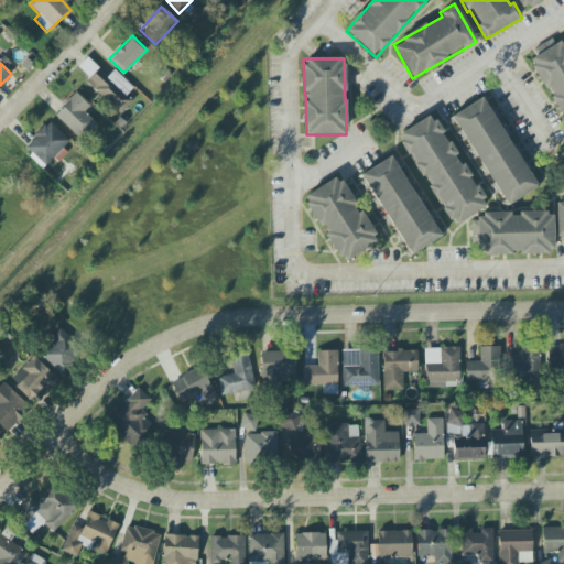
[(119,115),(132,101),(126,95),(133,88),(115,69),(107,77),(99,69),(87,82),(119,115)]
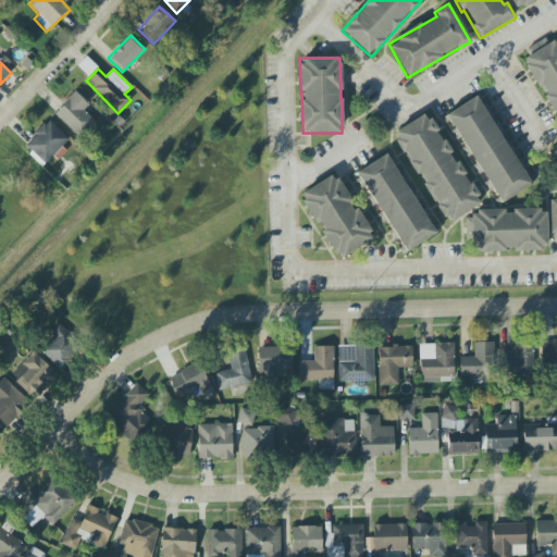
[(54,114),(81,138),(95,122),(83,111),(88,104),(74,93),(54,114)]
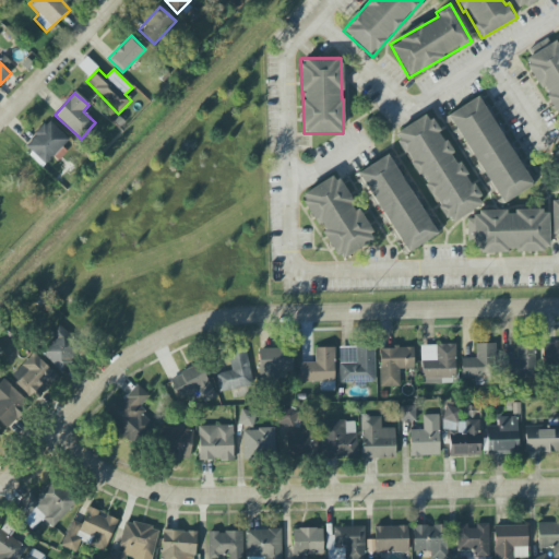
[(532,188),(484,95),(450,113),(498,205),(532,188)]
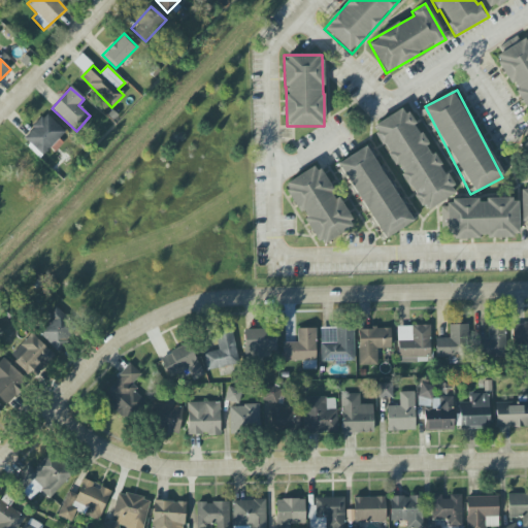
[(405,106),(373,126),(424,212),(456,194),(405,106)]
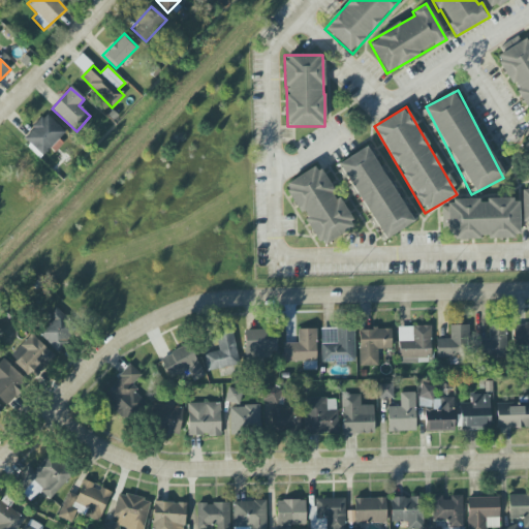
[(65,131),(45,114),(22,141),(40,158),(65,131)]
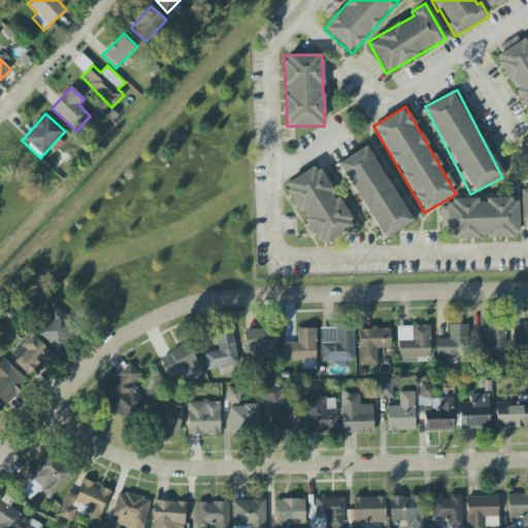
[(410,225),(372,145),(340,161),(378,240),(410,225)]
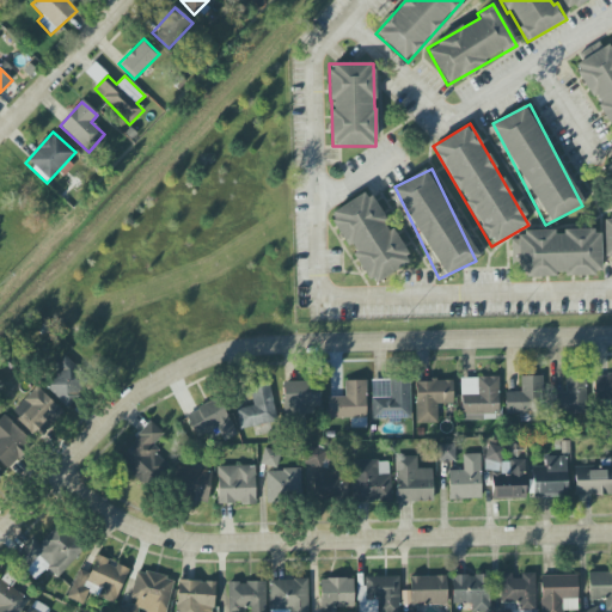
[(329,214),(348,248),(349,246),(372,285),(411,262),(392,230),(390,231),(367,191),(329,214)]
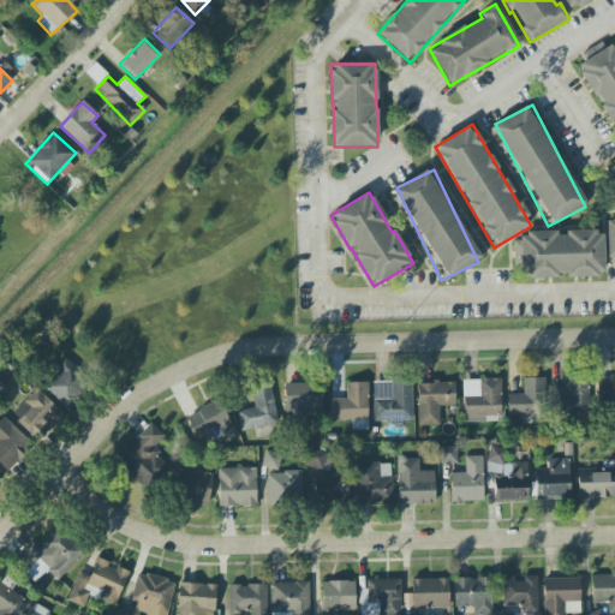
[(603,232),(513,234),(513,266),(524,264),(525,278),(604,276),(603,232)]
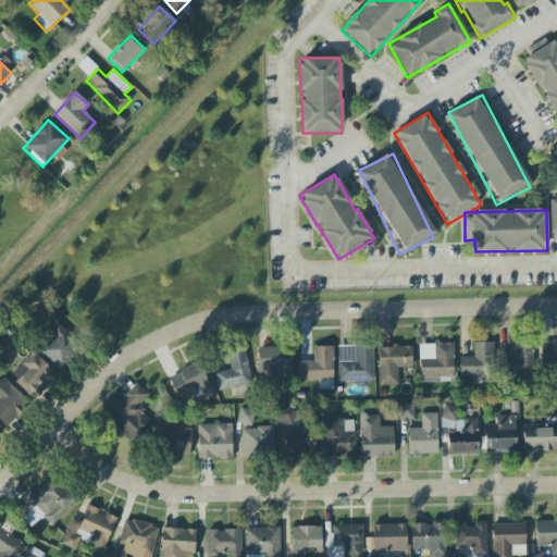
[(61,329),(38,346),(59,372),(82,354),(61,329)]
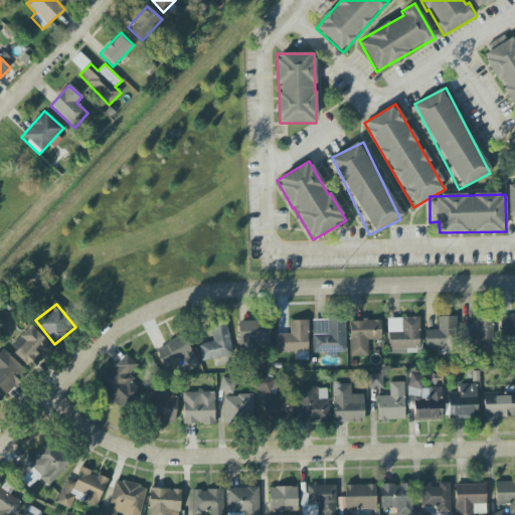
[(387,318),(388,349),(420,348),(419,317),(387,318)]
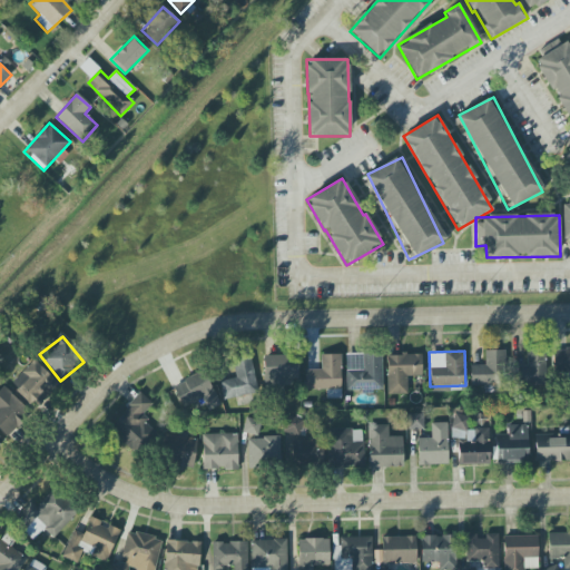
[(484,351),(485,365),(470,366),(471,386),(505,385),(504,351),(484,351)]
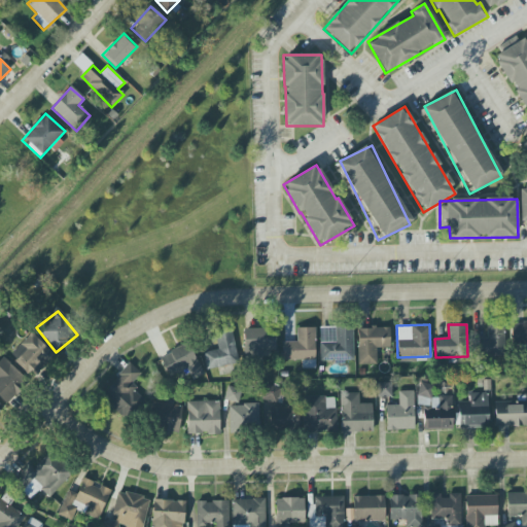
[(319,327),(320,361),(353,361),(353,326),(319,327)]
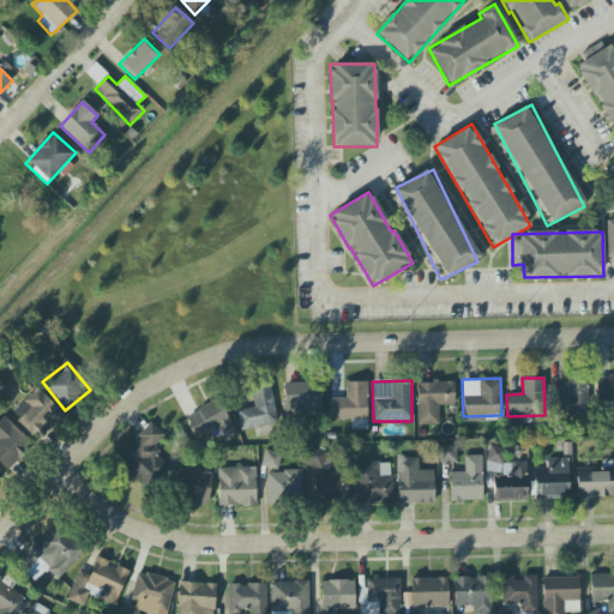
[(567,380),(567,395),(552,395),(551,414),(587,416),(588,381),(567,380)]
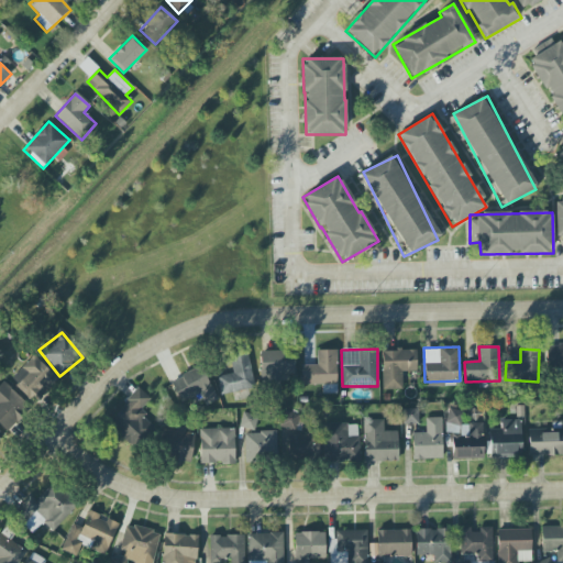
[(302,385),(322,385),(322,394),(338,394),(337,350),(317,350),(317,365),(302,365),(302,385)]
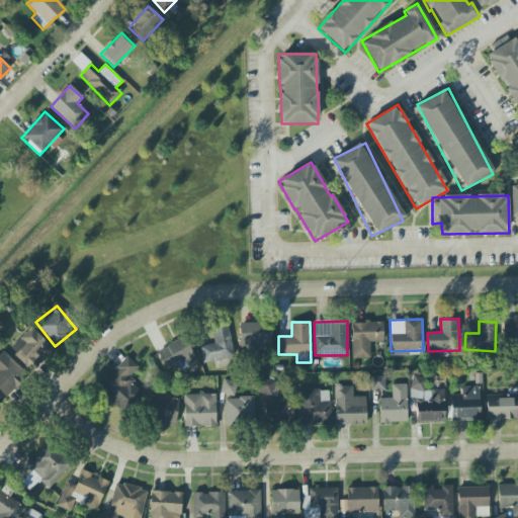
[(351,323),(352,359),(370,358),(370,342),(383,342),(383,322),(351,323)]
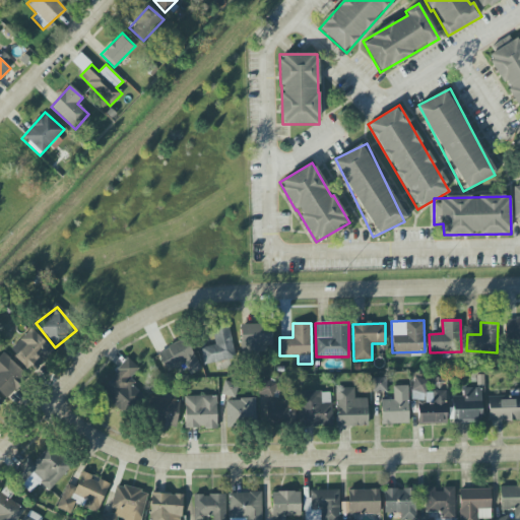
[(241,359),(259,359),(259,352),(270,352),(270,335),(262,335),(262,325),(241,325),(241,359)]
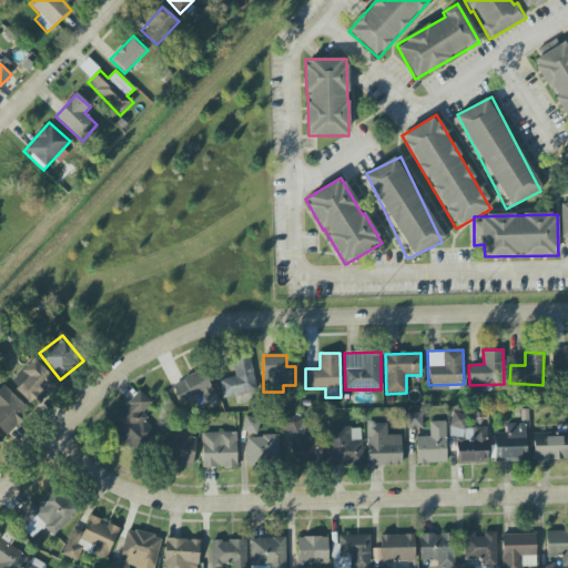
[(219,379),(222,398),(235,396),(236,404),(247,402),(246,393),(256,392),(251,356),(232,359),(235,377),(219,379)]
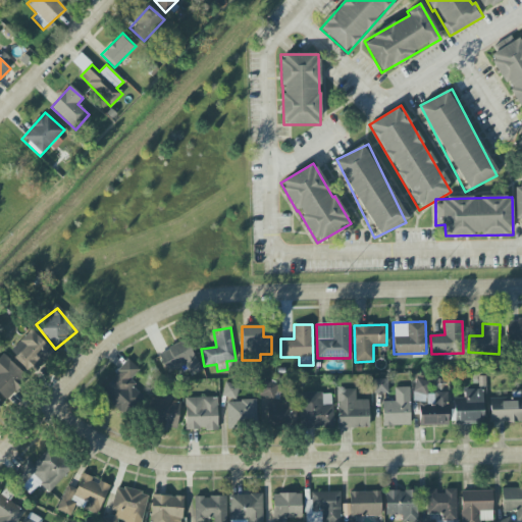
[(53,353),(33,329),(12,348),(34,371),(53,353)]
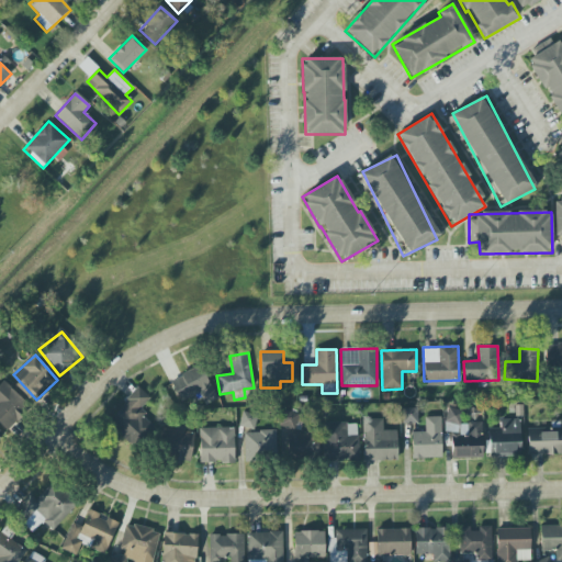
[(200,394),(205,405),(217,400),(201,366),(170,381),(180,403),(200,394)]
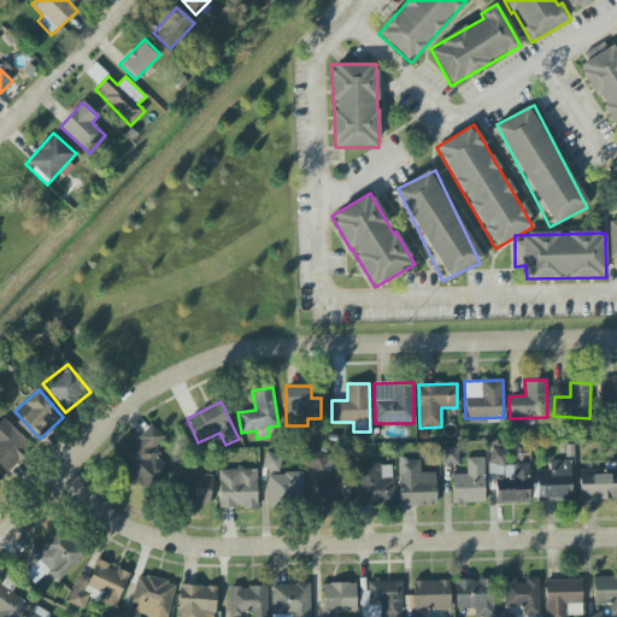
[(0,464),(9,471),(28,450),(0,424),(0,464)]
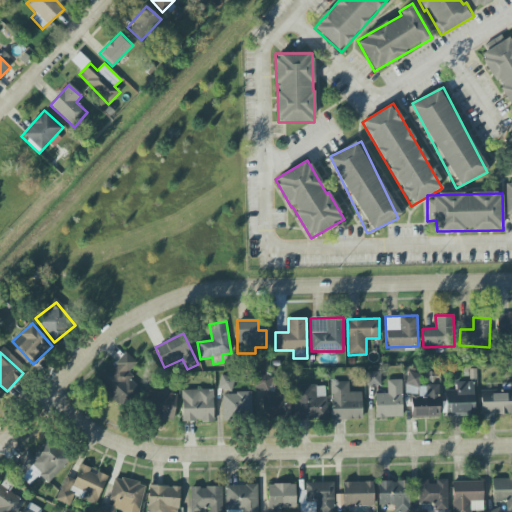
[(137,363),(127,353),(98,383),(121,406),(139,387),(126,374),(137,363)]
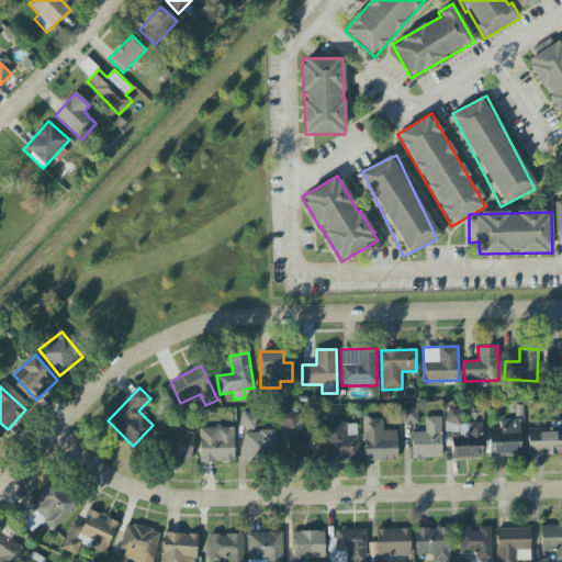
[(401,408),(402,424),(417,424),(417,408),(401,408)]
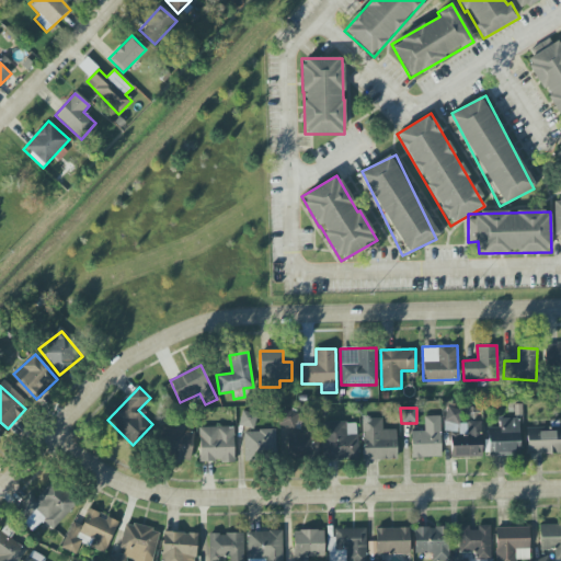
[(457,408),(445,408),(446,435),(467,434),(467,423),(458,424),(457,408)]
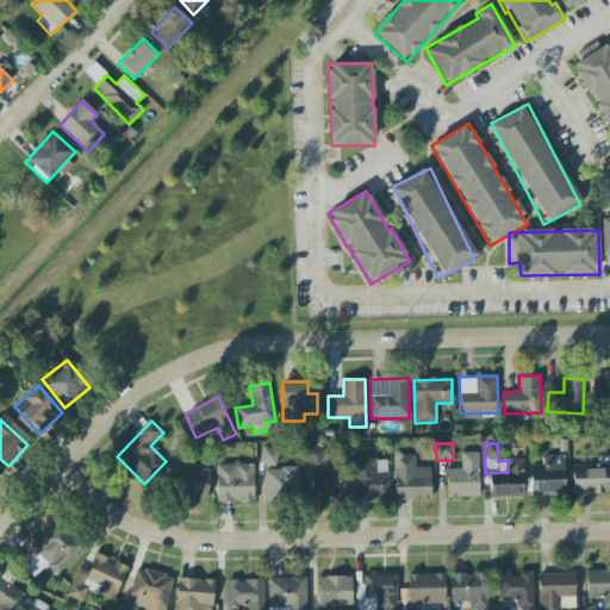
[(324,448),(305,446),(302,464),(322,467),(324,448)]
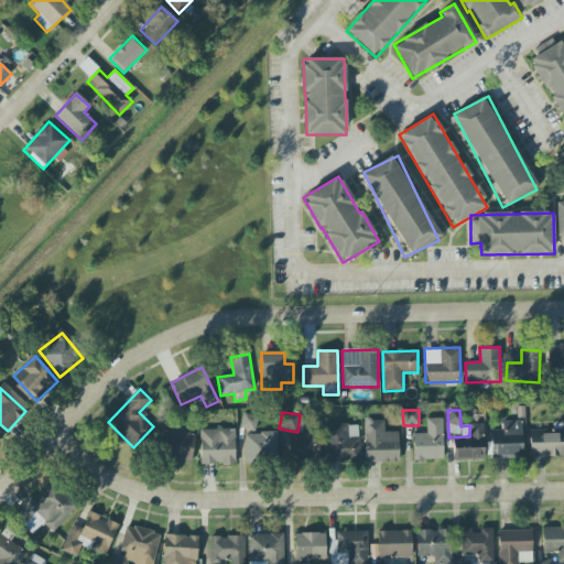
[(240,429),(256,431),(258,415),(242,414),(240,429)]
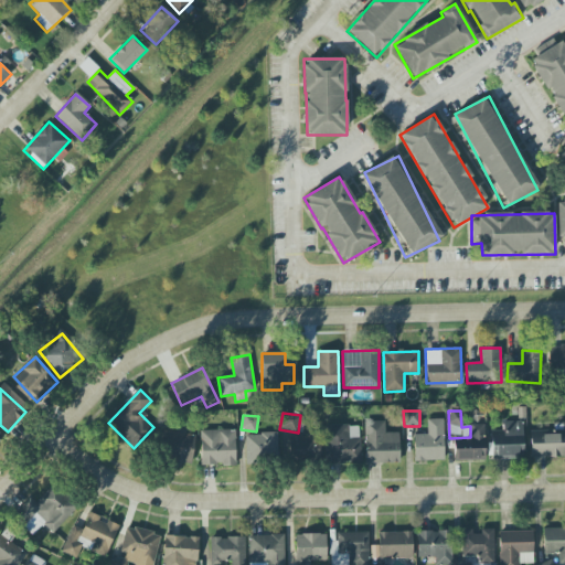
[(443,419),(427,419),(427,435),(414,435),(414,461),(444,461),(443,419)]
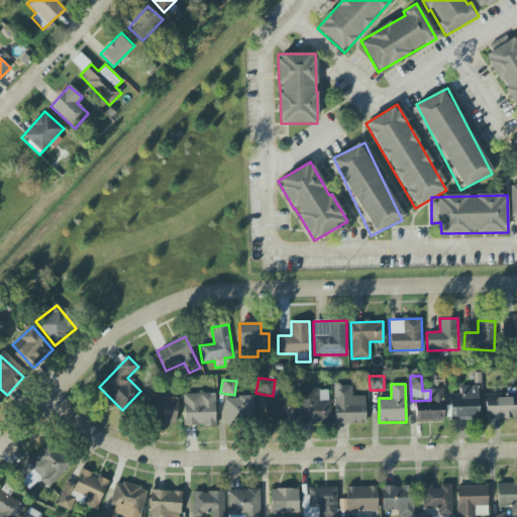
[(334,424),(366,423),(365,396),(352,397),(352,385),(333,386),(334,424)]
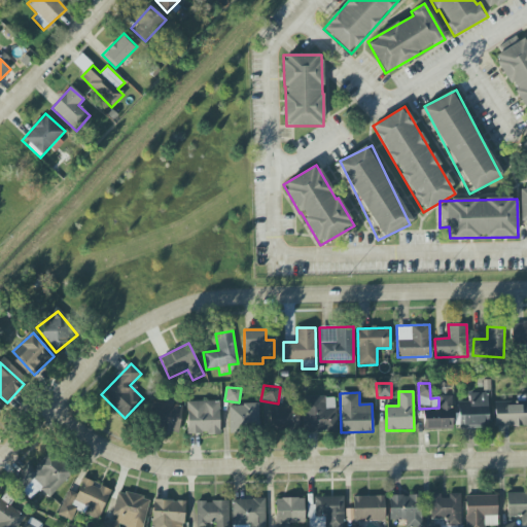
[(488,428),(487,393),(468,393),(468,402),(457,402),(458,428),(488,428)]
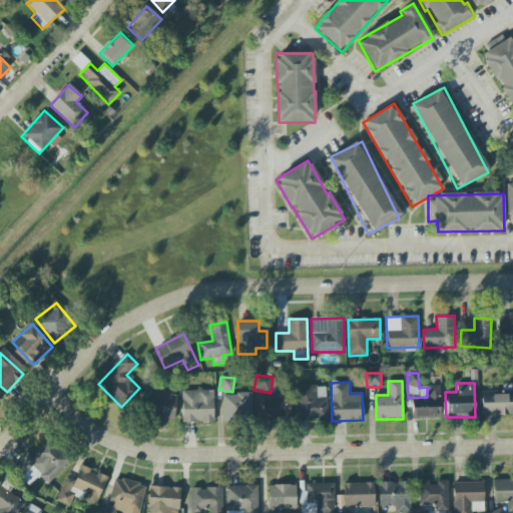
[(440,419),(439,385),(427,386),(428,399),(412,399),(412,419),(440,419)]
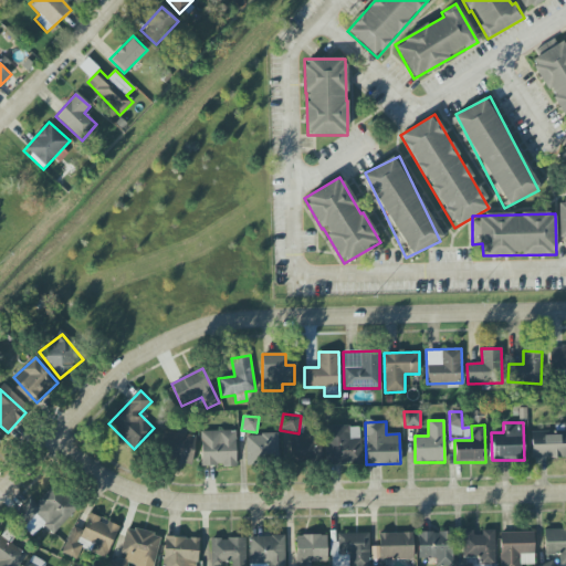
[(348,426),(325,427),(326,465),(362,464),(362,439),(348,440),(348,426)]
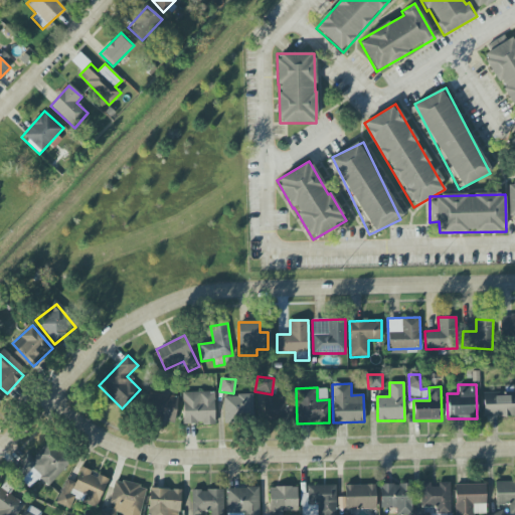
[(178,397),(150,392),(145,419),(174,423),(178,397)]
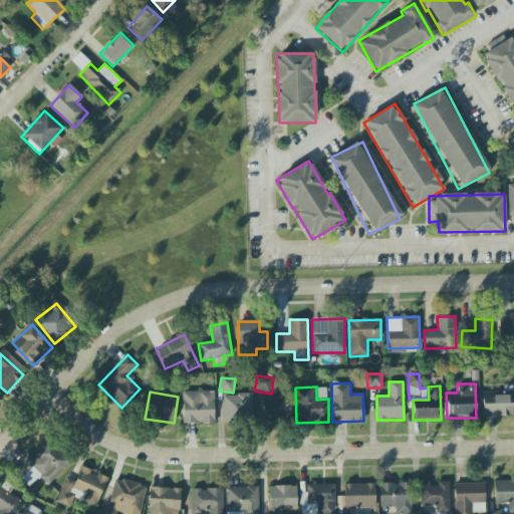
[(214,424),(214,392),(182,392),(183,425),(214,424)]
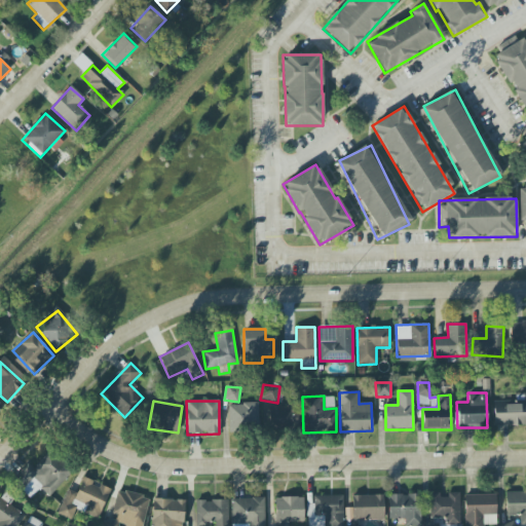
[(494,426),(525,424),(525,403),(493,404),(494,426)]
